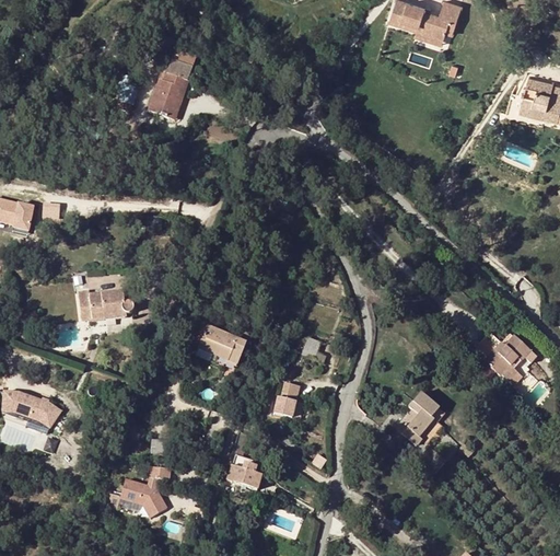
[(401,29),(401,24),(372,21),(369,44),(398,48),(426,51),(427,44),(433,44),(436,15),(418,13),(417,30),(407,29),(401,29)]
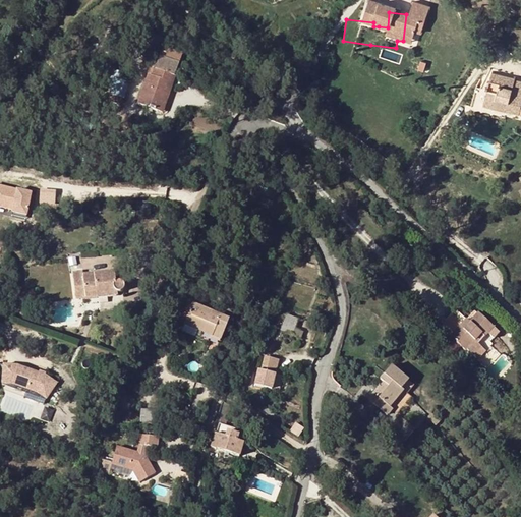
[(155,33),(149,42),(156,46),(161,38),(155,33)]
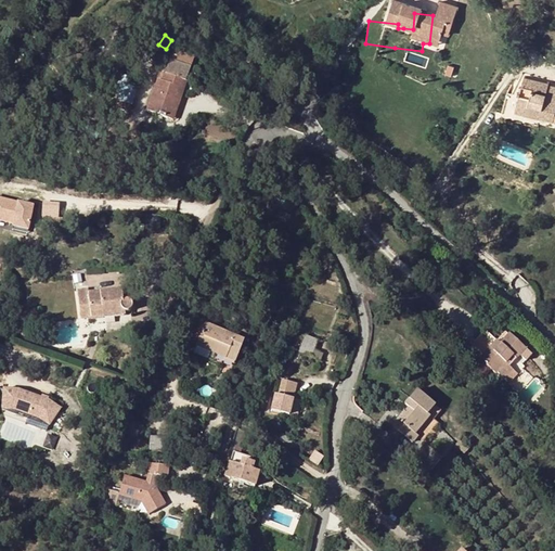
[(158,75),(147,105),(169,114),(180,82),(185,85),(188,78),(165,71),(163,77),(158,75)]
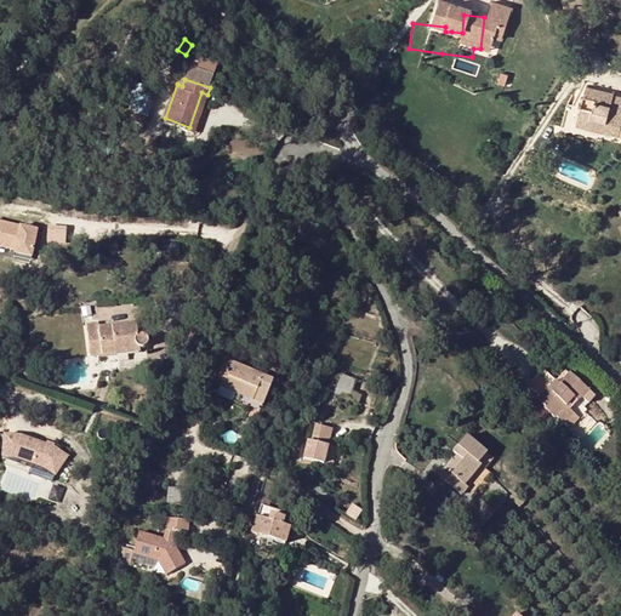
[(587,124),(587,127),(607,132),(614,102),(609,101),(610,95),(599,92),(599,91),(573,84),(567,102),(580,106),(576,120),(587,124)]
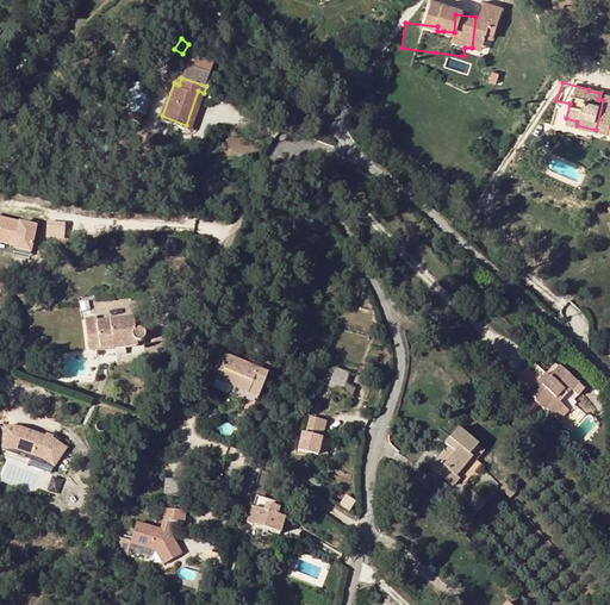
[(126,110),(144,110),(145,87),(126,87),(126,110)]
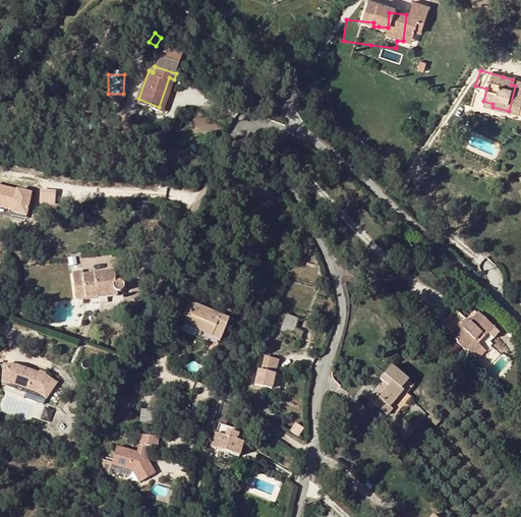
[(169,77),(159,107),(164,108),(174,79),(169,77)]
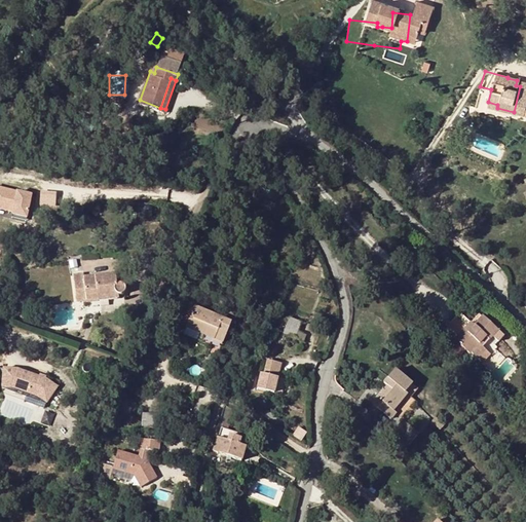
[(491,89),(480,86),(477,102),(497,108),(497,105),(488,102),(491,89)]
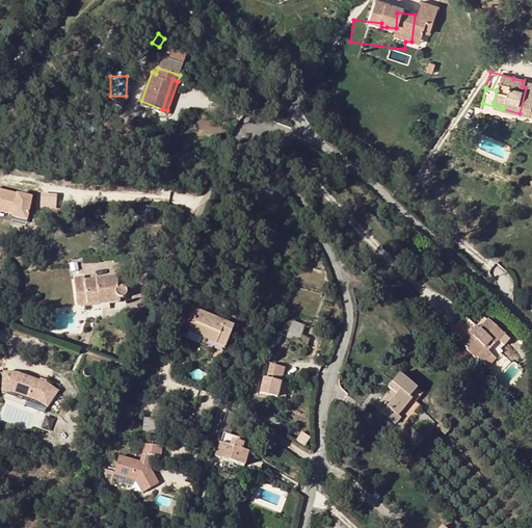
[(531,108),(525,106),(524,106),(522,113),(531,115),(530,126),(531,126),(531,108)]
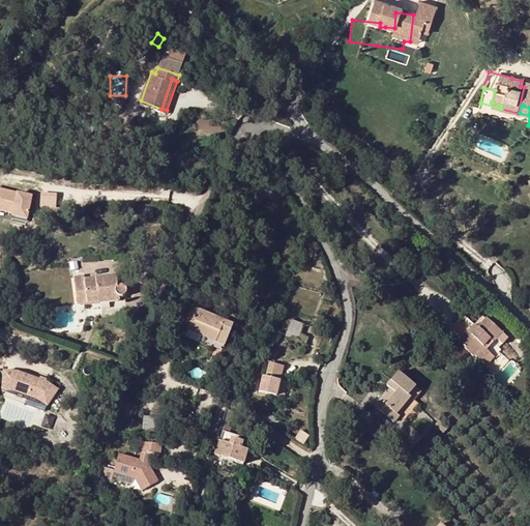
[(241,140),(247,147),(255,141),(248,133),(241,140)]
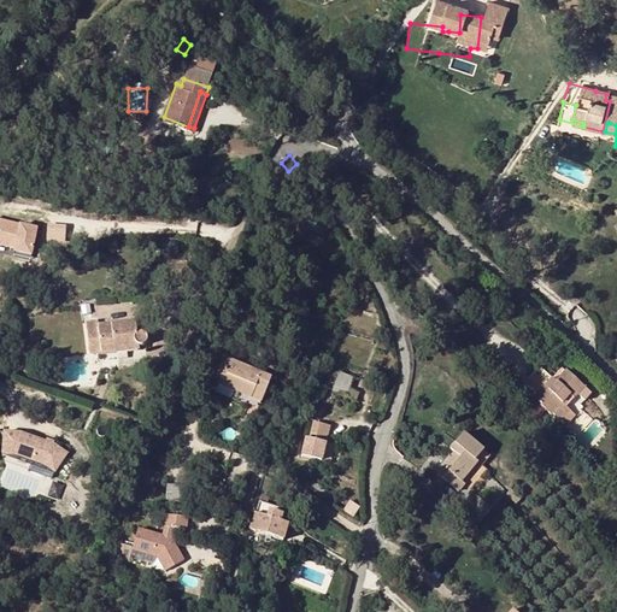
[(0,213),(0,241),(29,248),(35,222),(0,213)]
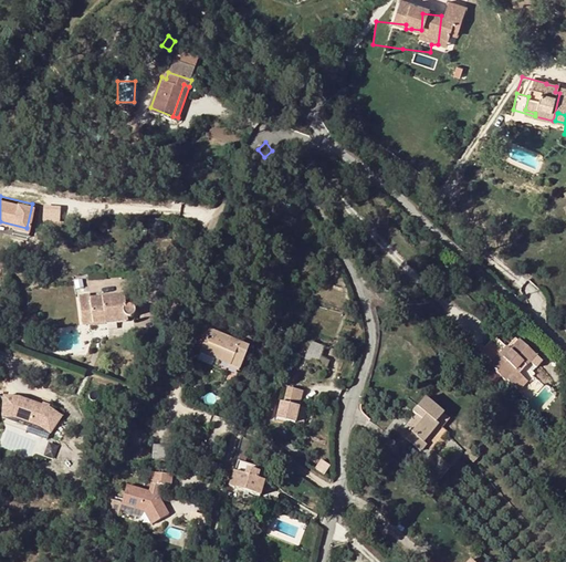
[(148,214),(148,229),(163,229),(163,214),(148,214)]
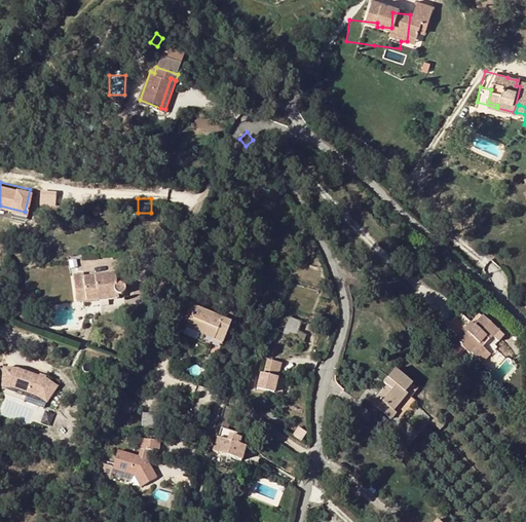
[(74,271),(77,298),(98,296),(98,297),(118,295),(118,291),(119,292),(121,291),(122,291),(124,291),(125,289),(126,288),(126,287),(126,285),(126,283),(125,282),(124,281),(123,280),(121,280),(119,278),(118,280),(116,280),(115,270),(84,274),(83,270),(74,271)]
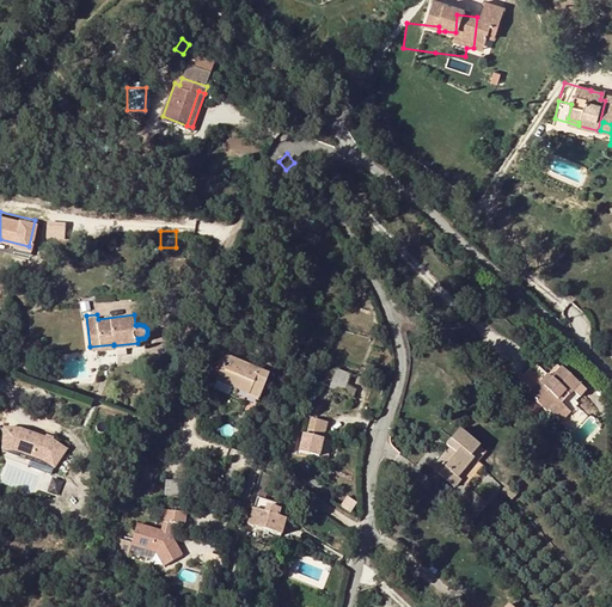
[(227,353),(216,378),(259,394),(273,362),(259,356),(256,365),(227,353)]
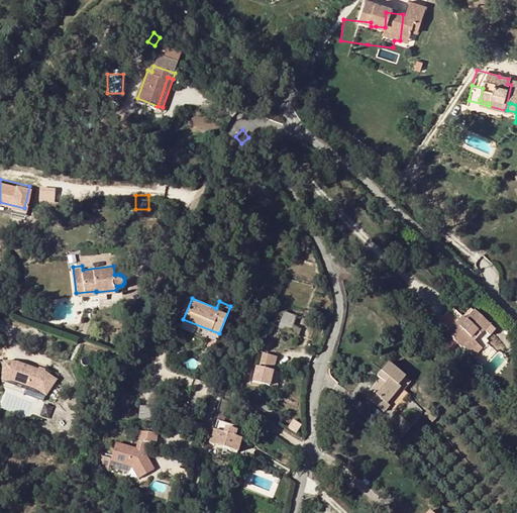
[(447,330),(462,345),(472,335),(475,337),(489,321),(474,307),(459,323),(456,321),(447,330)]
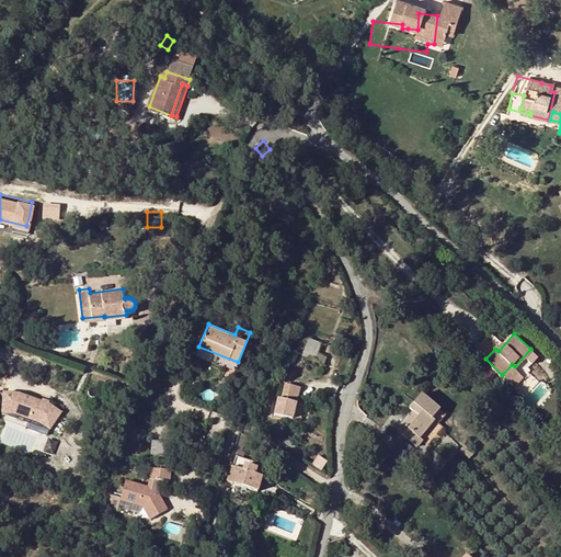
[(490,376),(496,370),(485,359),(479,366),(490,376)]
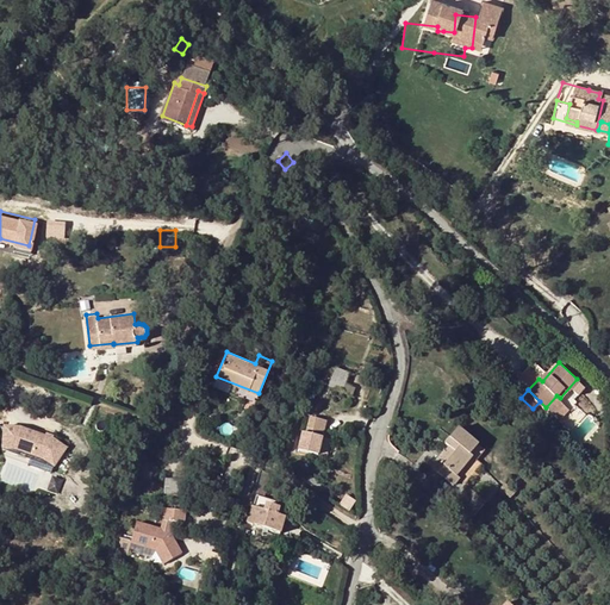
[(305,431),(302,430),(298,446),(325,453),(330,436),(322,435),(327,419),(310,415),(305,431)]
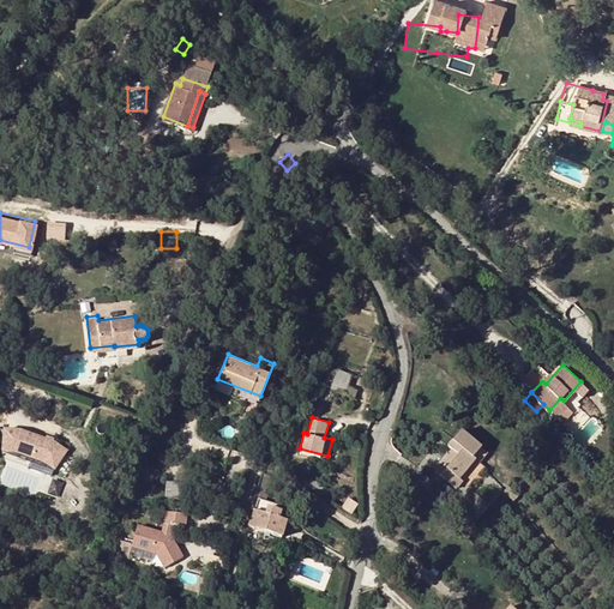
[(434,466),(435,468),(446,476),(457,486),(463,478),(459,476),(475,456),(473,454),(481,444),(462,428),(449,444),(453,447),(449,452),(447,451),(434,466)]
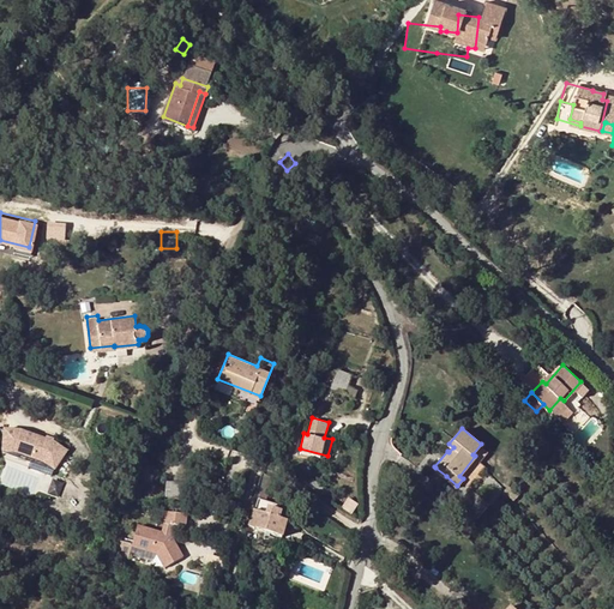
[(19,434),(18,458),(66,476),(80,457),(70,448),(32,435),(19,434)]
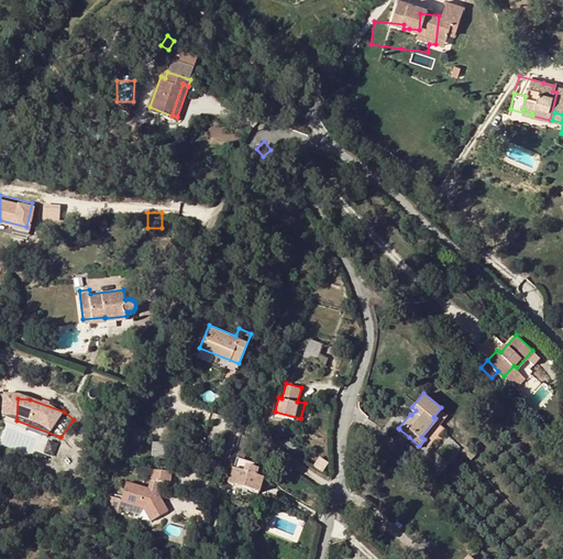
[(404,444),(409,437),(399,429),(395,436),(404,444)]
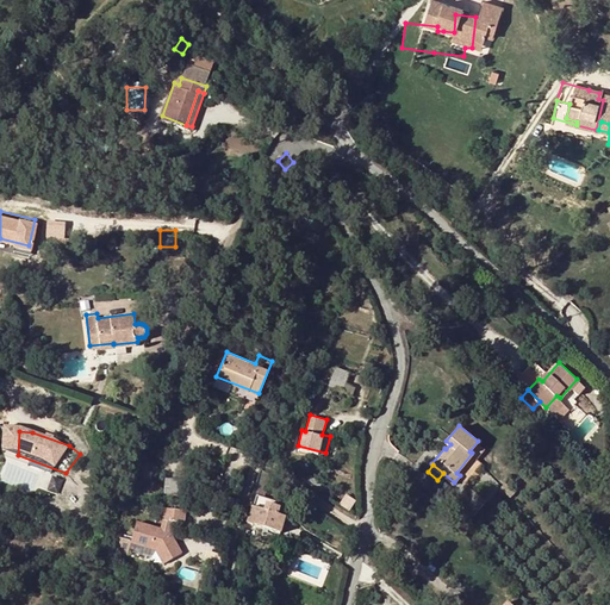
[(310,471),(305,476),(325,491),(329,485),(310,471)]
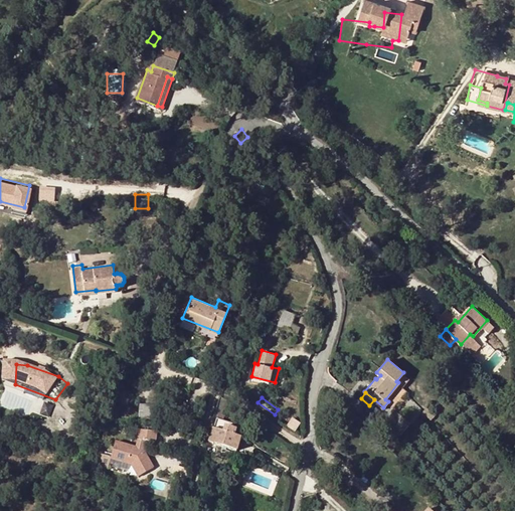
[(233,432),(231,427),(233,421),(222,416),(223,412),(218,410),(209,440),(236,449),(241,434),(238,433),(233,432)]
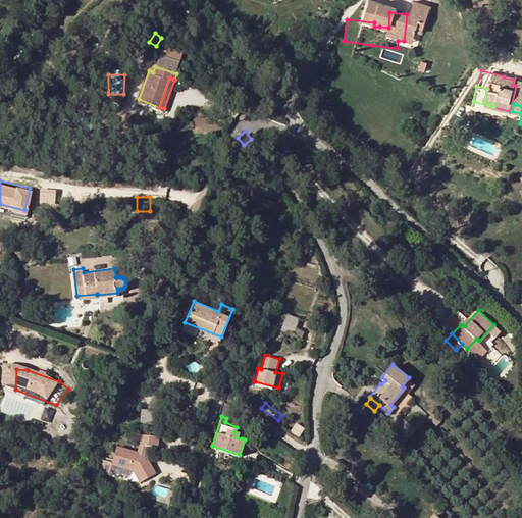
[(242,438),(245,429),(237,427),(235,432),(237,437),(242,438)]
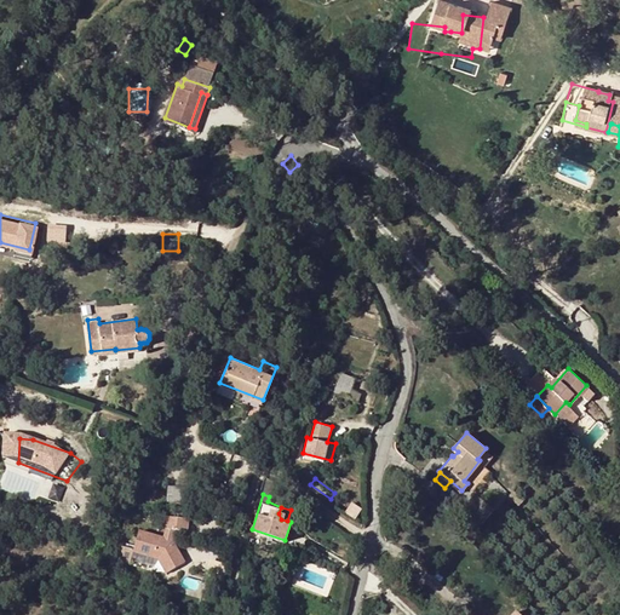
[(168,516),(167,528),(176,529),(188,530),(189,518),(168,516)]
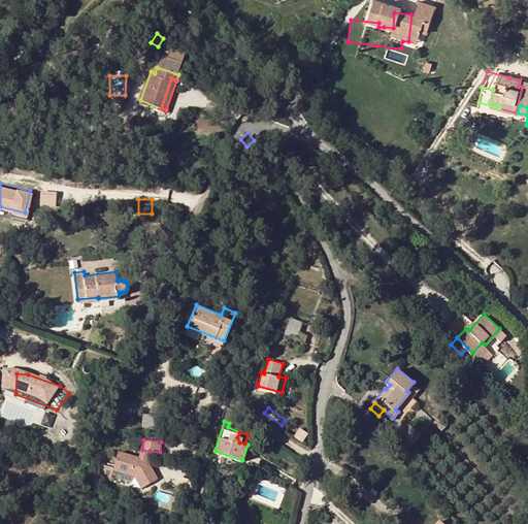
[(147,459),(150,451),(142,450),(140,457),(147,459)]
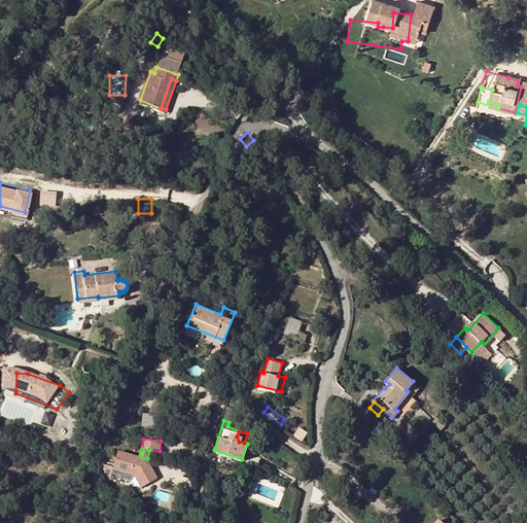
[(157,478),(147,458),(118,450),(113,467),(135,474),(141,486),(157,478)]
